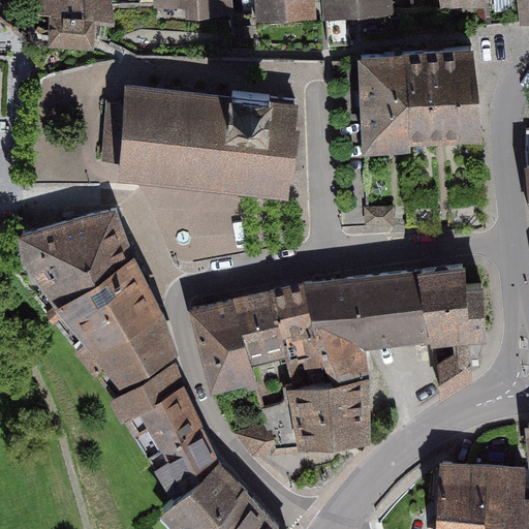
[(39,0),(40,10),(53,11),(94,17),(113,20),(112,3),(139,2),(138,0),(39,0)]
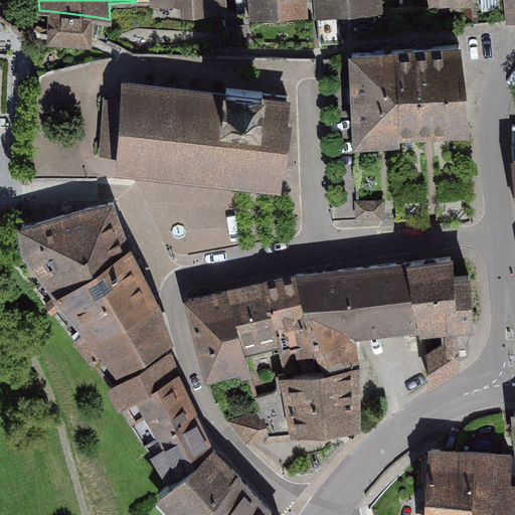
[(225,11),(224,0),(135,0),(136,2),(184,1),(185,13),(225,11)]
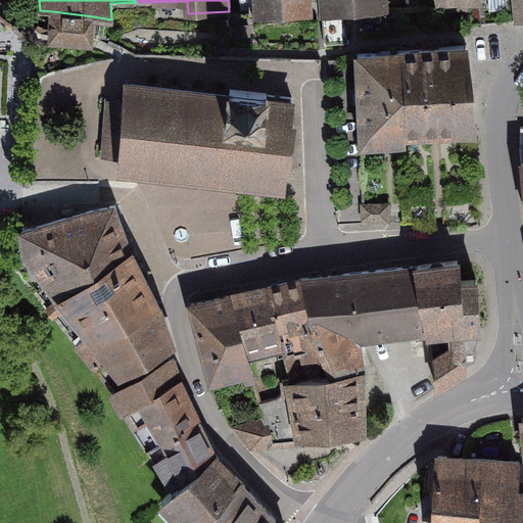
[(310,15),(308,0),(234,0),(235,9),(242,9),(242,13),(254,12),(254,17),(310,15)]
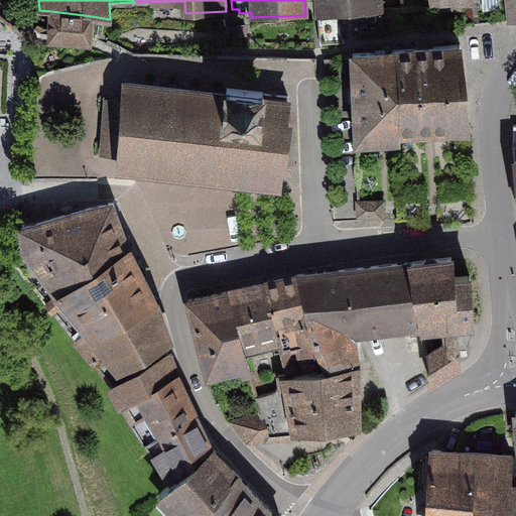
[(382,12),(380,0),(318,0),(319,7),(374,4),(374,12),(382,12)]
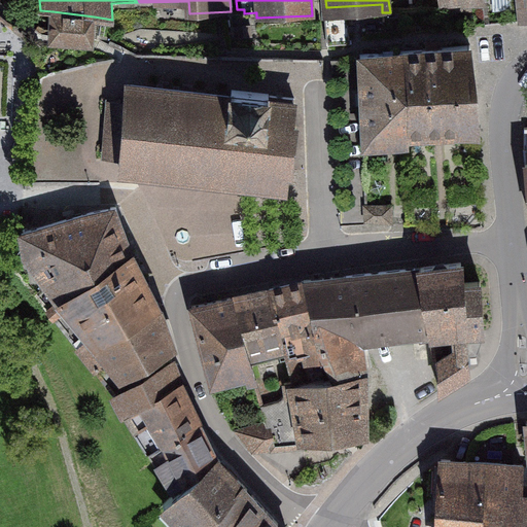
[(493,0),(494,7),(496,10),(513,8),(512,0),(493,0)]
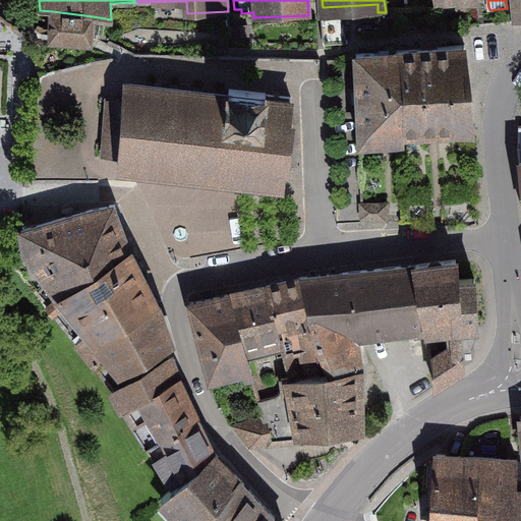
[(520,0),(511,0),(515,21),(520,20),(520,0)]
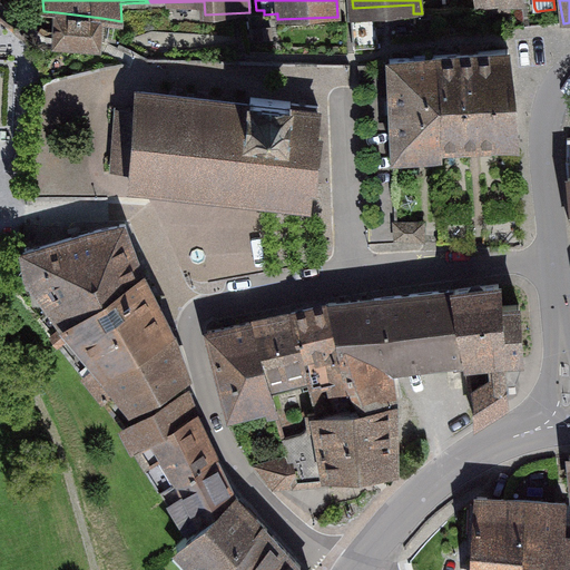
[(101,18),(57,12),(55,37),(58,43),(100,49),(101,18)]
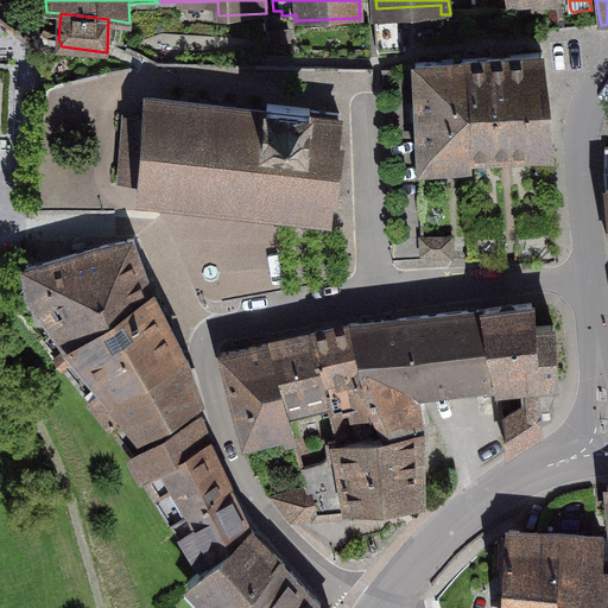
[(544,52),(467,58),(473,158),(555,152),(544,52)]
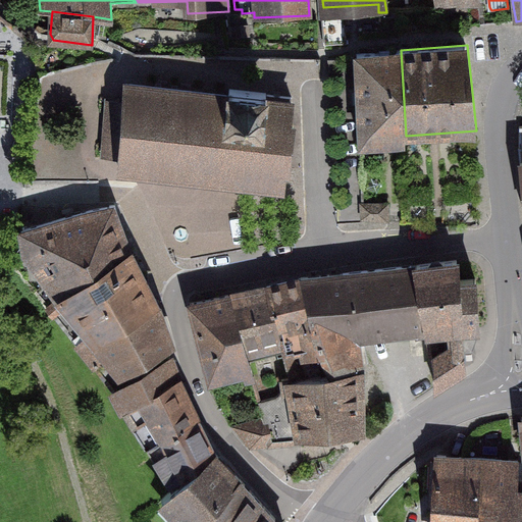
[(406,136),(401,50),(357,53),(362,145),(403,142),(406,136)]
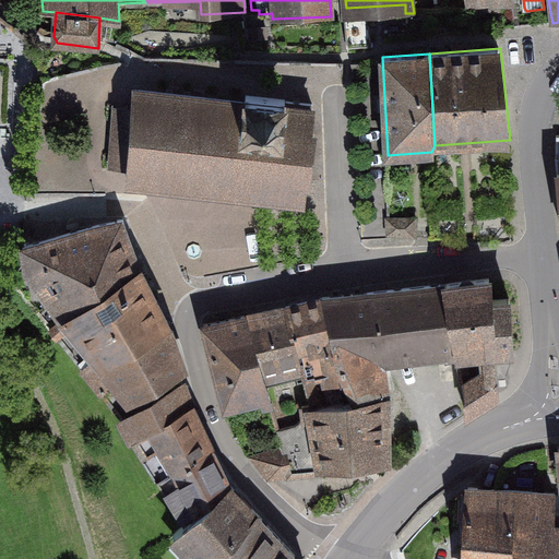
[(246,102),(138,90),(128,183),(302,202),(305,180),(309,181),(314,134),(310,134),(313,104),(286,102),(286,99),(247,95),(246,102)]
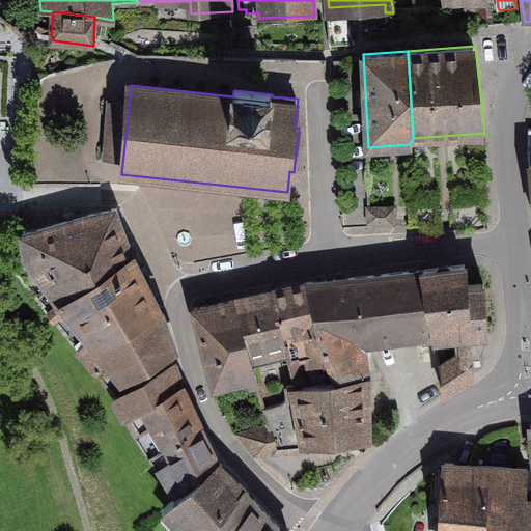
[(134,255),(117,207),(22,231),(25,254),(60,300),(134,255)]
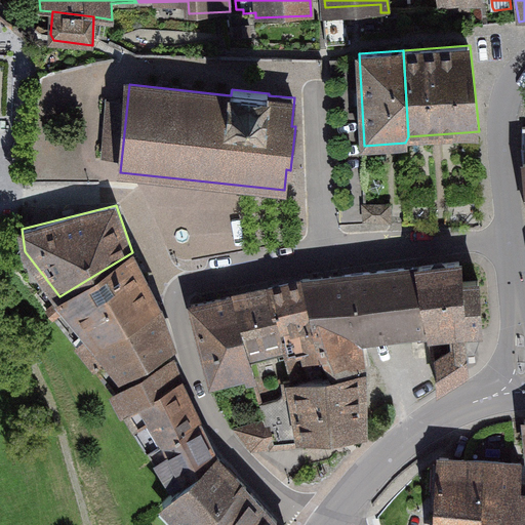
[(391,205),(364,205),(364,219),(391,221),(391,205)]
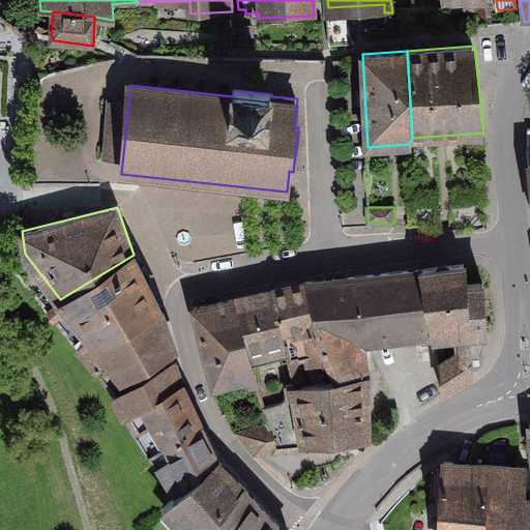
[(163,307),(134,255),(60,299),(48,312),(55,319),(69,310),(93,339),(78,350),(84,358),(163,307)]
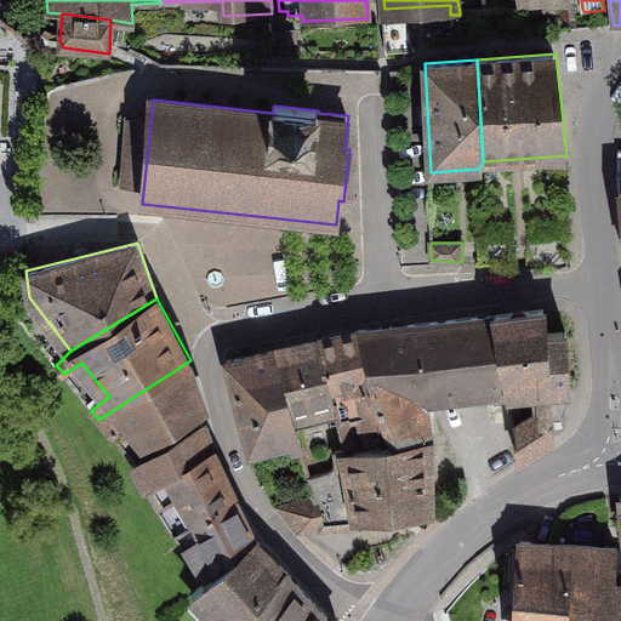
[(546,308),(496,315),(510,385),(534,386),(536,411),(516,425),(517,460),(556,437),(552,398),(563,399),(562,388),(571,388),(568,332),(545,334),(546,308)]
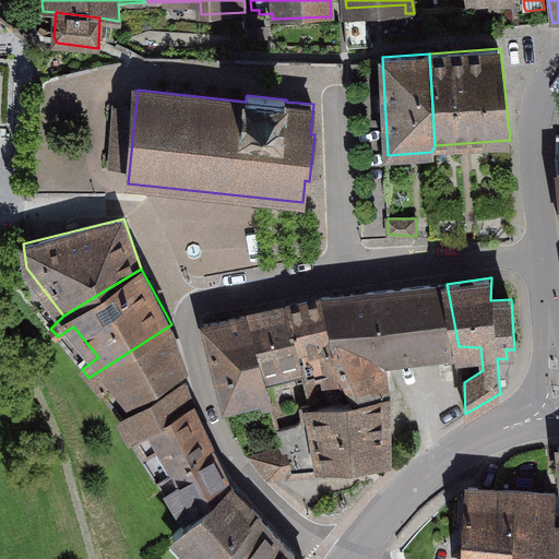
[(447,284),(323,297),(346,377),(358,401),(389,396),(383,359),(441,352),(443,360),(460,358),(459,346),(447,284)]
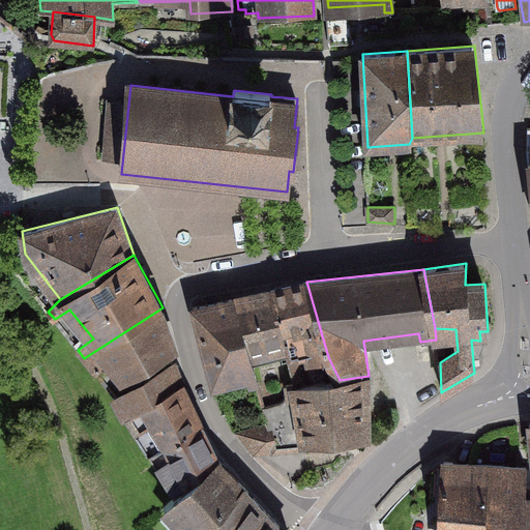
[(328,357),(306,282),(272,291),(287,352),(300,349),(303,363),(328,357)]
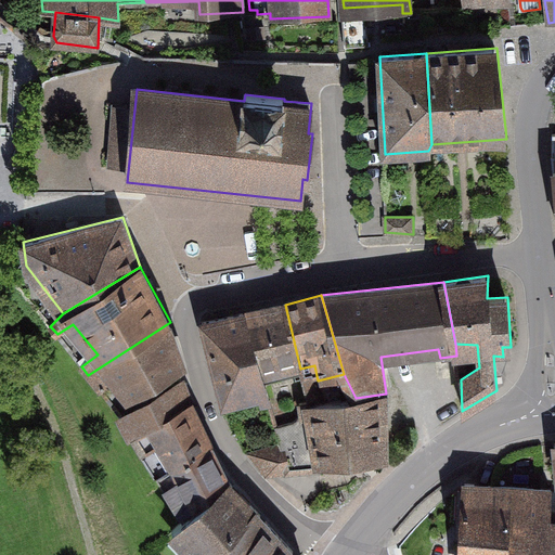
[(265,379),(300,369),(285,305),(245,314),(265,379)]
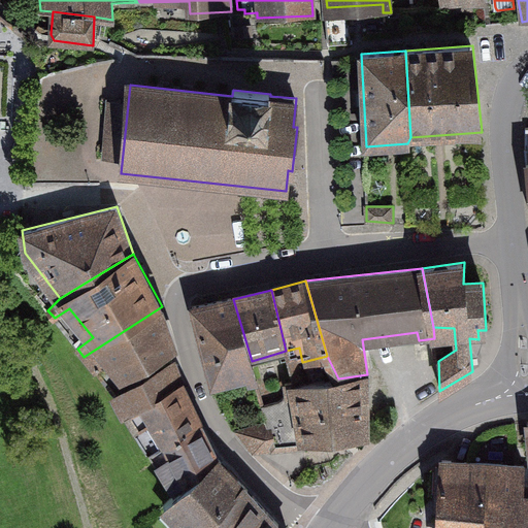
[(233,299),(193,308),(211,384),(255,373),(252,361),(233,299)]
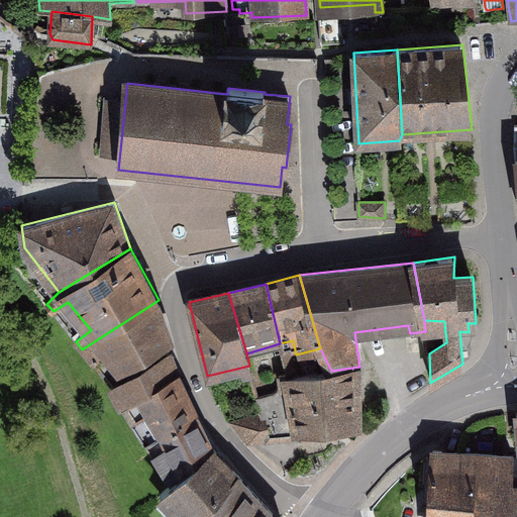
[(111,386),(123,406),(177,376),(166,343),(170,341),(159,300),(82,349),(111,386)]
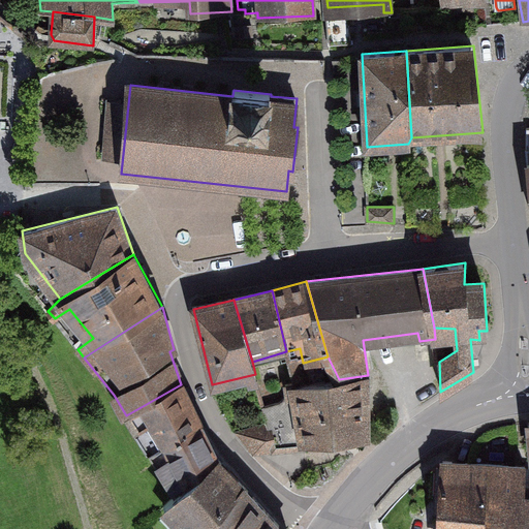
[(339,379),(294,386),(293,382),(286,384),(287,395),(282,402),(262,406),(267,422),(234,430),(251,450),(306,446),(306,441),(371,435),(368,375),(339,379)]
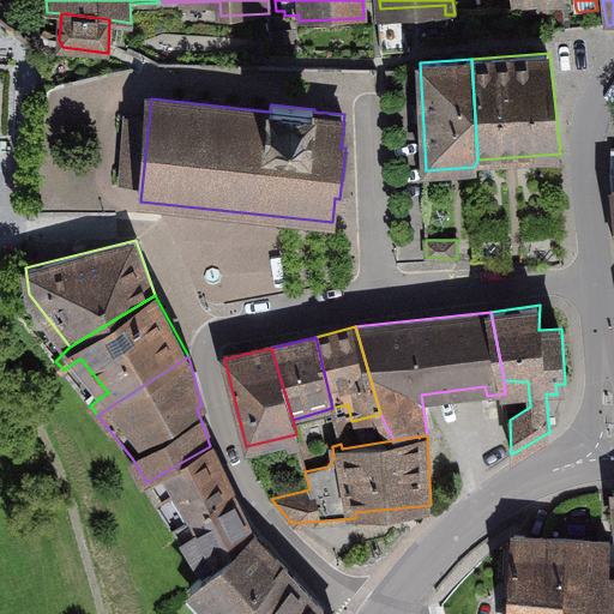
[(173,527),(232,492),(210,446),(146,482),(173,527)]
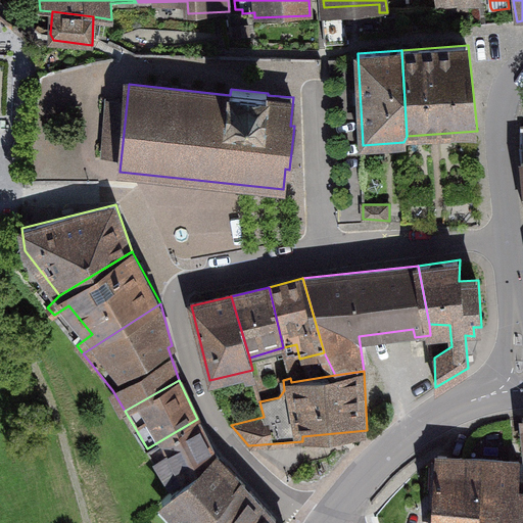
[(197,419),(147,448),(173,490),(217,454),(197,419)]
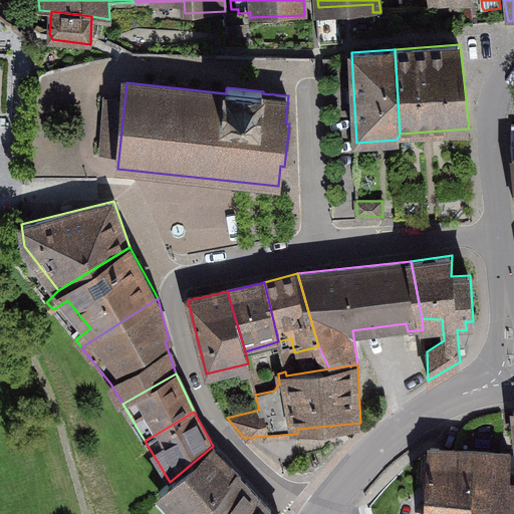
[(200,513),(237,471),(213,446),(170,482),(161,492),(180,513),(200,513)]
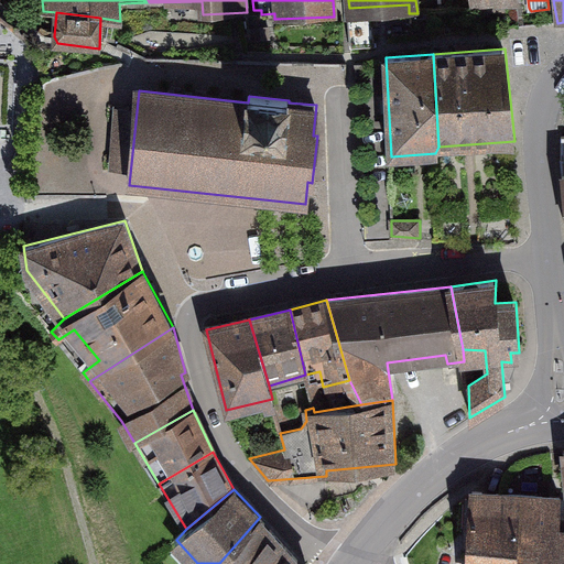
[(562,496),(474,491),(470,563),(563,563),(563,518),(559,518),(562,496)]
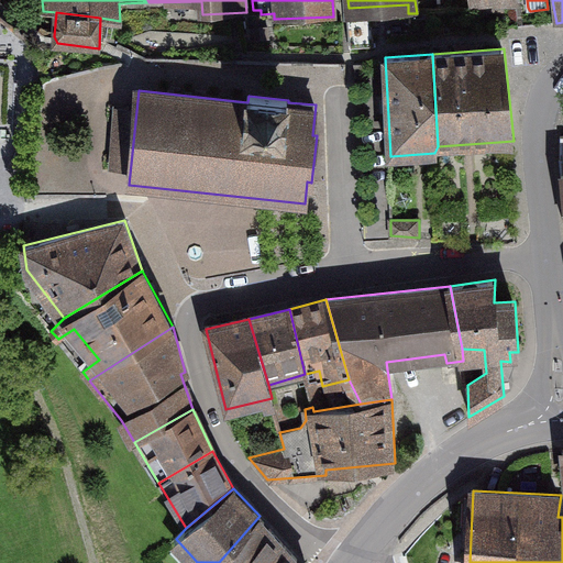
[(219,562),(302,562),(260,516),(219,562)]
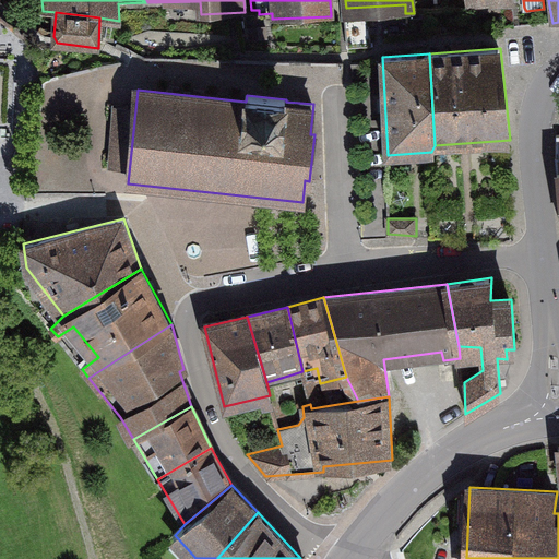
All buildings are outlined.
